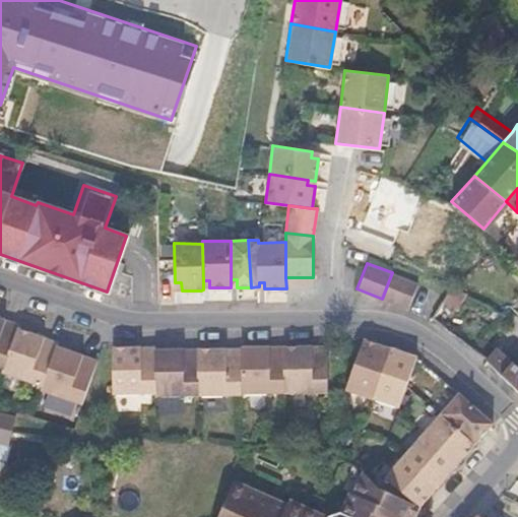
[(406,309),(417,282),(392,272),(382,299),(406,309)]
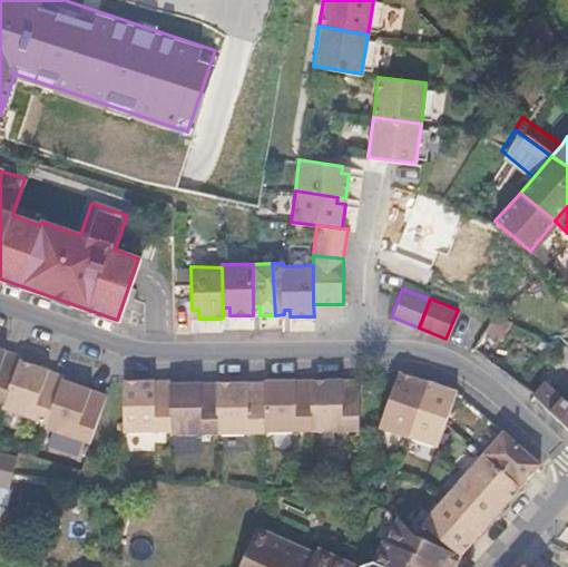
[(489,312),(481,326),(496,335),(505,320),(489,312)]
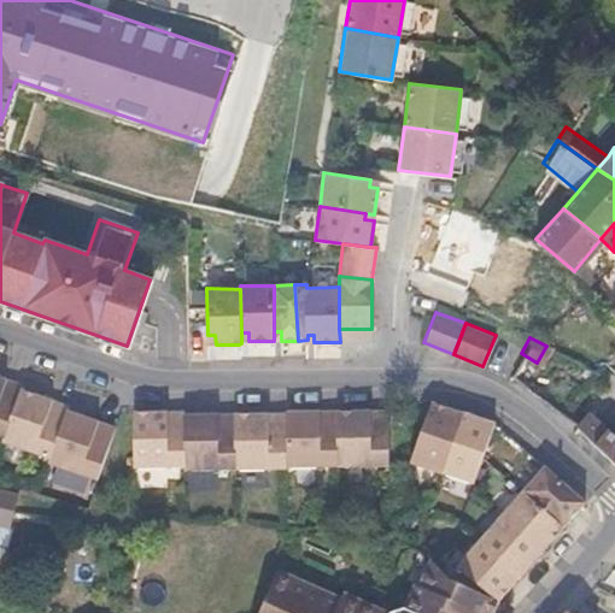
[(0,436),(3,437),(21,388),(22,384),(0,376),(0,436)]
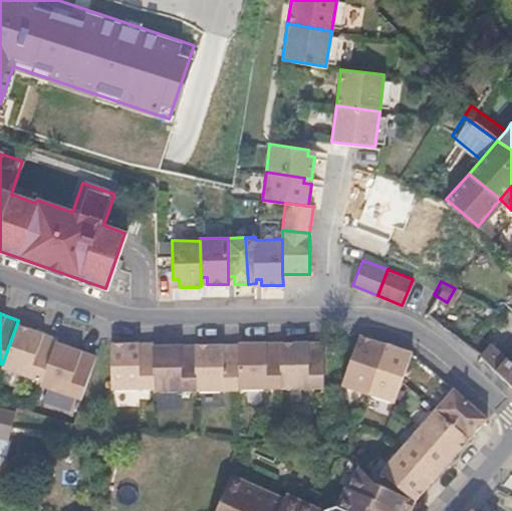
[(42,382),(56,342),(57,338),(17,323),(2,364),(1,368),(42,382)]
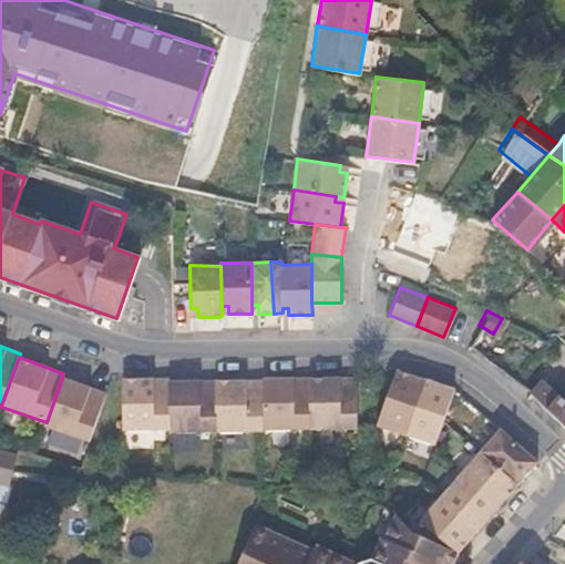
[(399,399),(408,376),(409,373),(396,369),(377,423),(403,434),(404,432),(414,406),(399,399)]
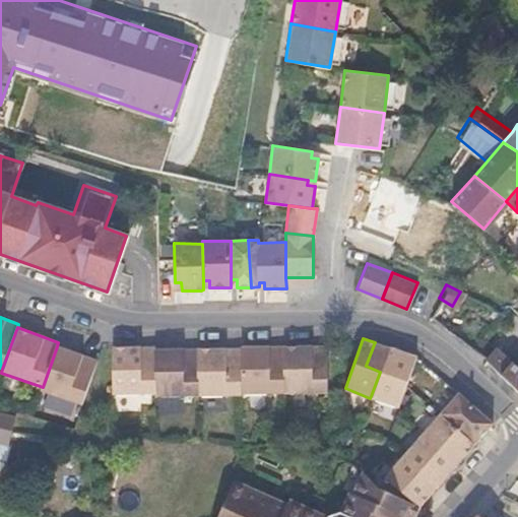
[(327,391),(327,344),(283,345),(284,392),(327,391)]
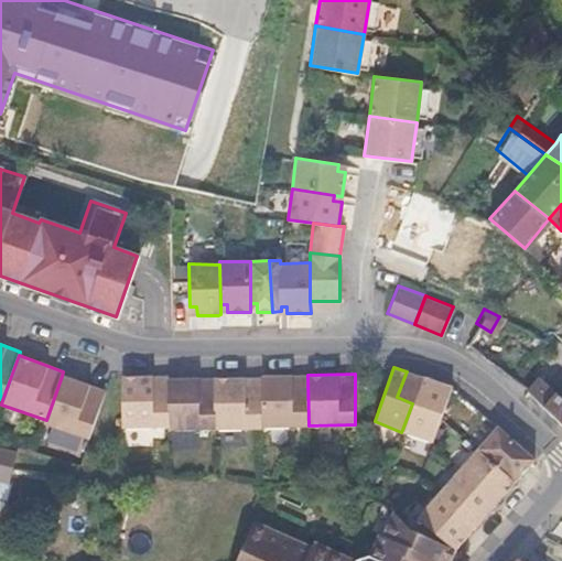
[(168,427),(169,378),(165,378),(165,375),(121,376),(122,427),(168,427)]
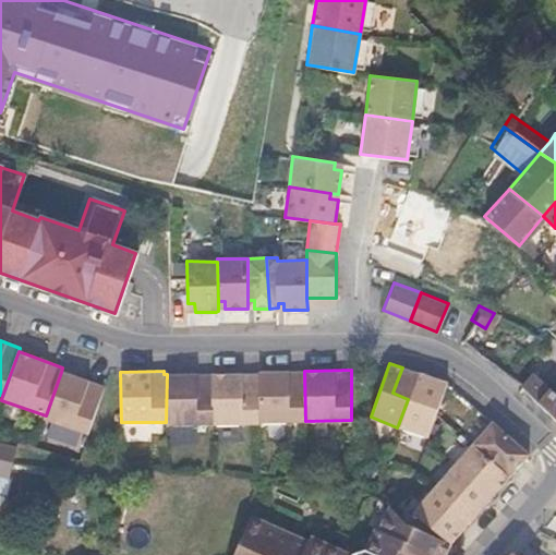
[(258,423),(258,371),(256,373),(212,374),(213,424),(258,423)]
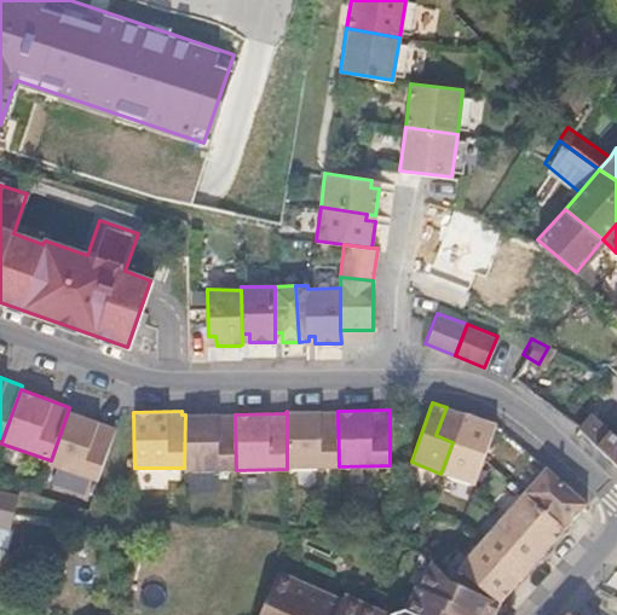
[(338,411),(301,412),(287,411),(287,469),(304,468),(339,466),(338,411)]
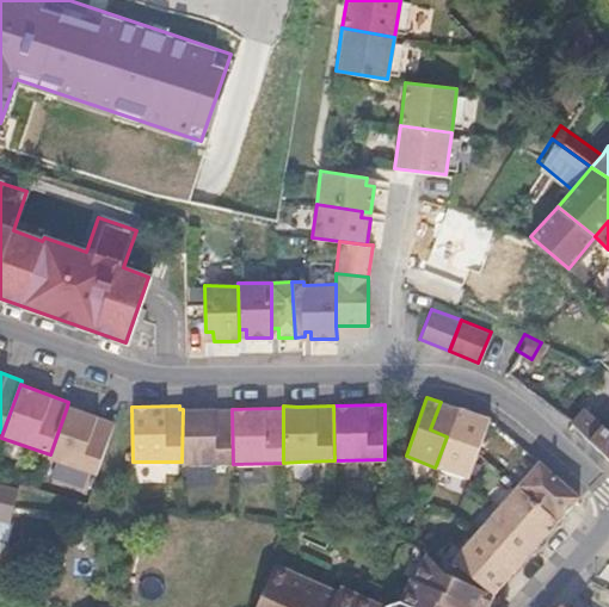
[(96,475),(115,422),(112,421),(112,422),(67,407),(50,454),(49,458),(96,475)]
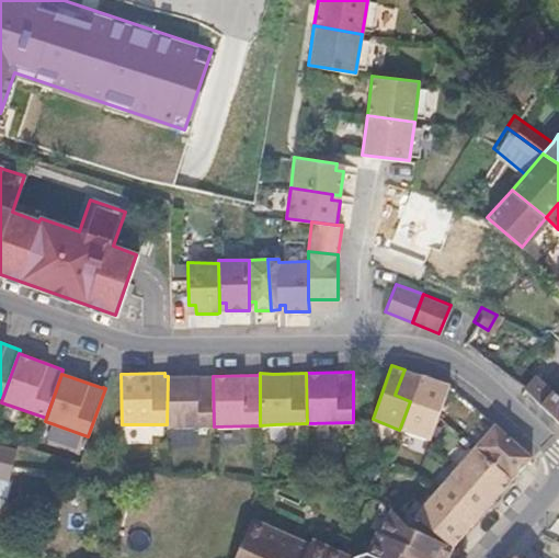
[(423,403),(432,378),(419,374),(410,401),(400,428),(430,439),(440,410),(423,403)]
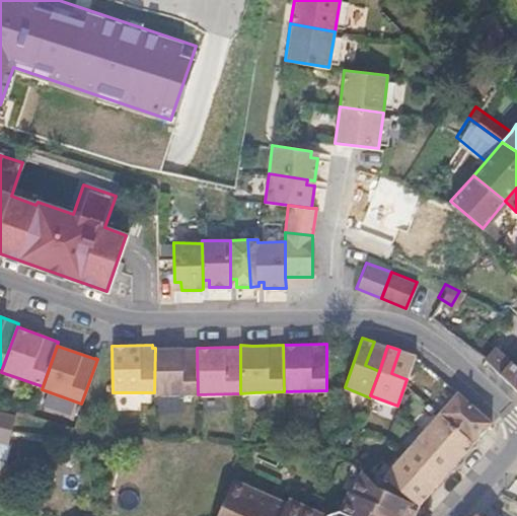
[(198,394),(197,348),(155,348),(154,392),(154,394),(198,394)]
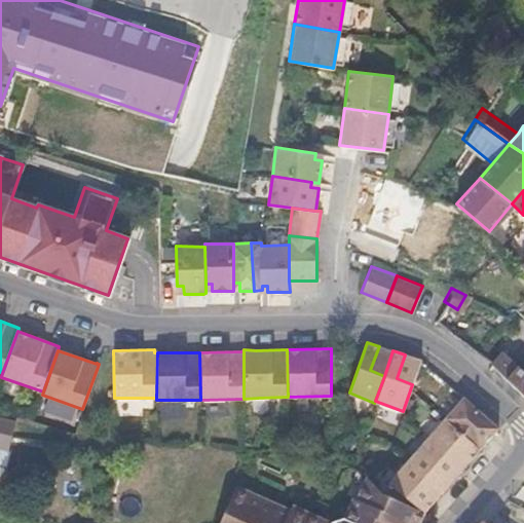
[(523,368),(522,370),(509,361),(498,352),(490,362),(492,363),(491,367),(523,396),(523,368)]
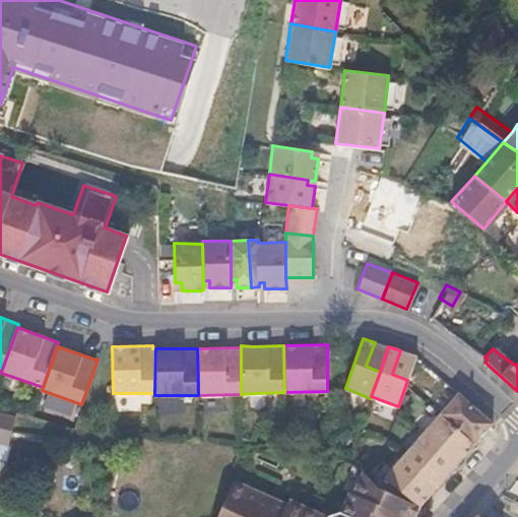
[(481,435),(491,425),(489,419),(457,392),(439,413),(473,444),(481,435)]
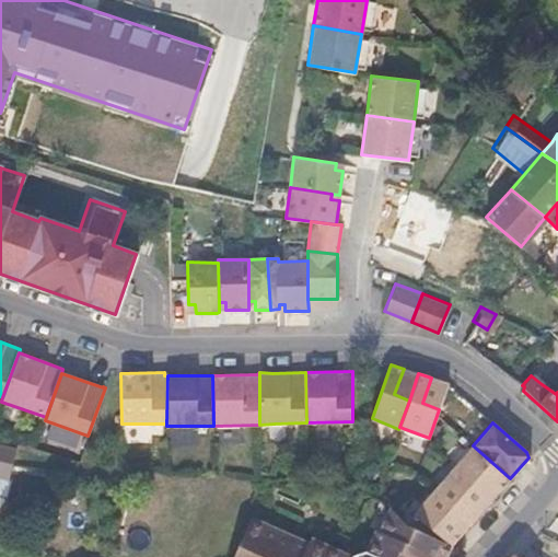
[(21,447),(0,441),(0,475),(13,478),(21,447)]
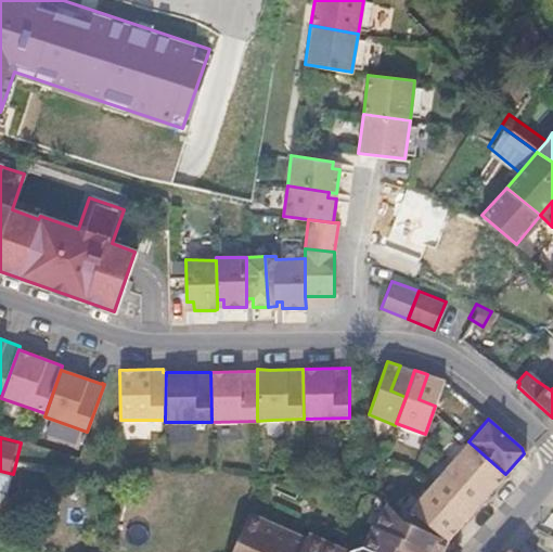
[(494,486),(505,474),(468,441),(450,463),(486,495),(494,486)]
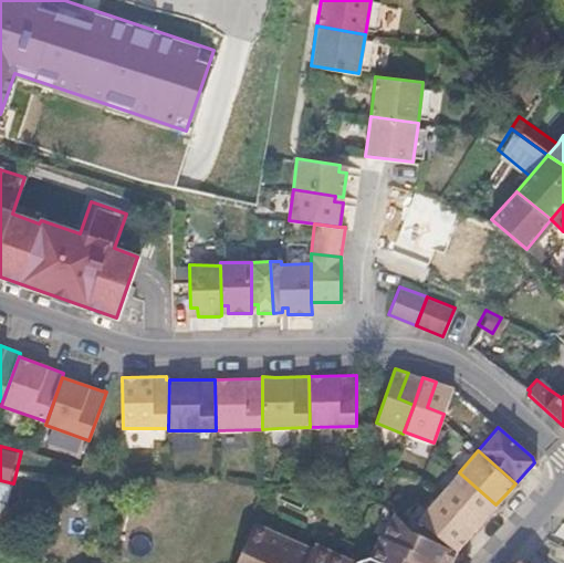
[(495,504),(459,472),(438,494),(476,528),(487,515),(495,504)]
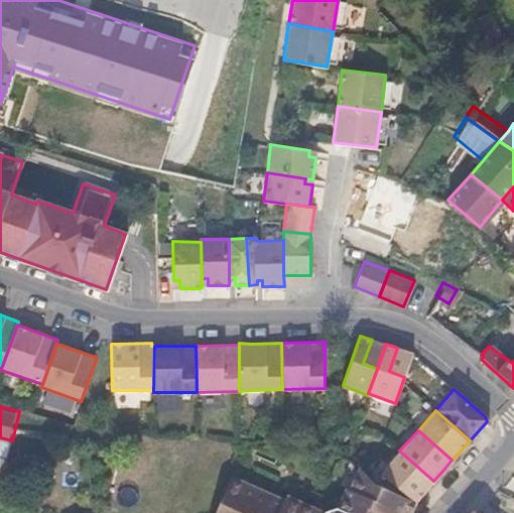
[(433,481),(399,451),(374,481),(415,501),(433,481)]
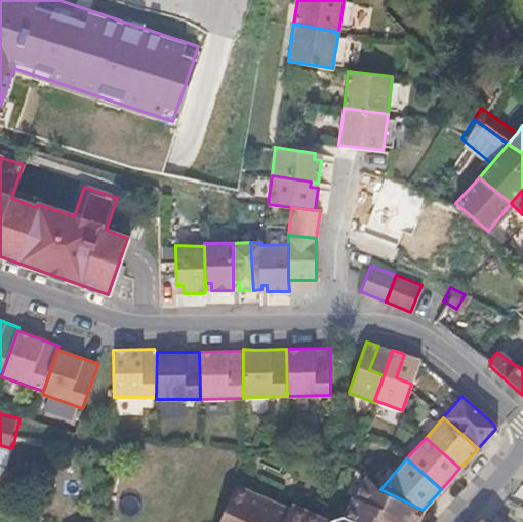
[(416,521),(423,510),(380,489),(365,476),(357,495),(353,494),(344,515),(351,519),(356,508),(389,521),(416,521)]
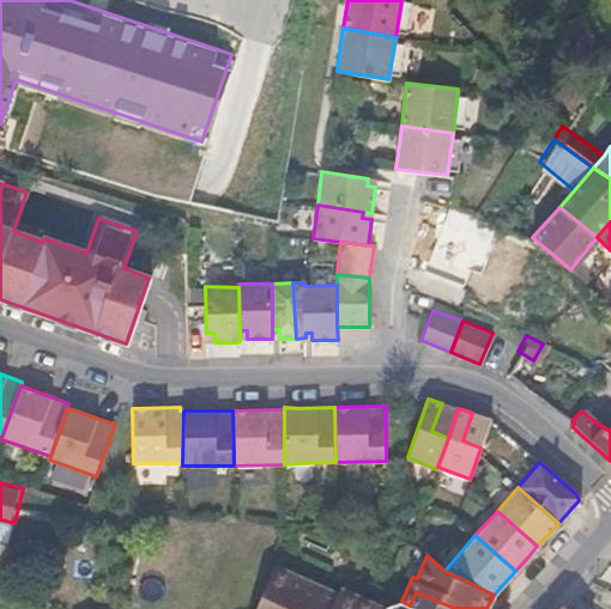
[(255,608),(454,608),(416,592),(410,606),(401,601),(391,601),(389,606),(342,585),(339,592),(274,565),(255,608)]
